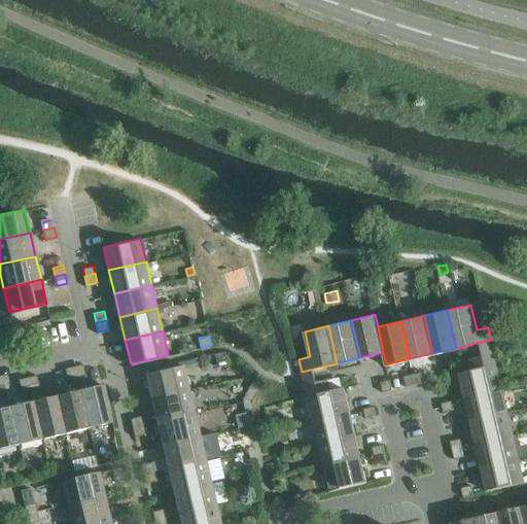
[(481,348),(483,354),(494,351),(492,345),(491,340),(480,342),(481,348)]
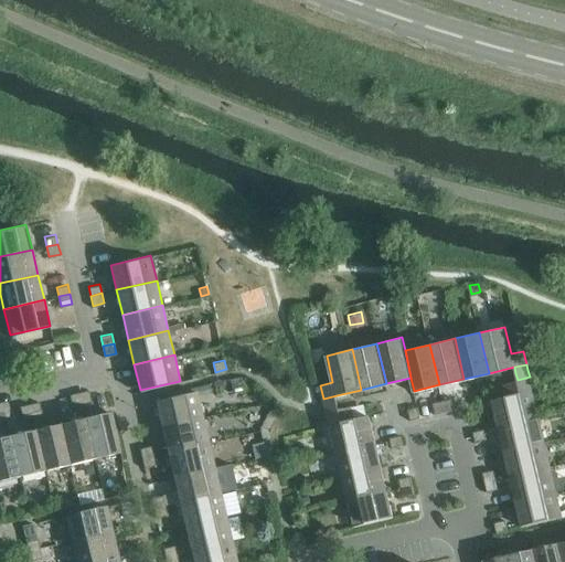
[(530,377),(518,380),(520,393),(533,390),(530,377)]
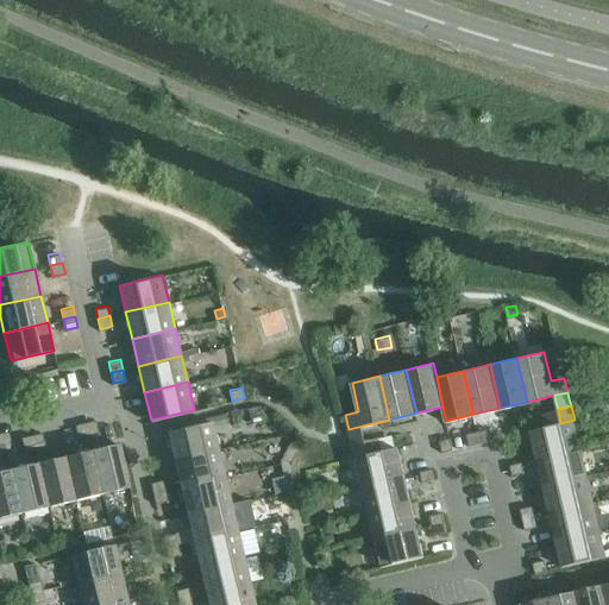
[(249,411),(251,422),(263,418),(261,409),(249,411)]
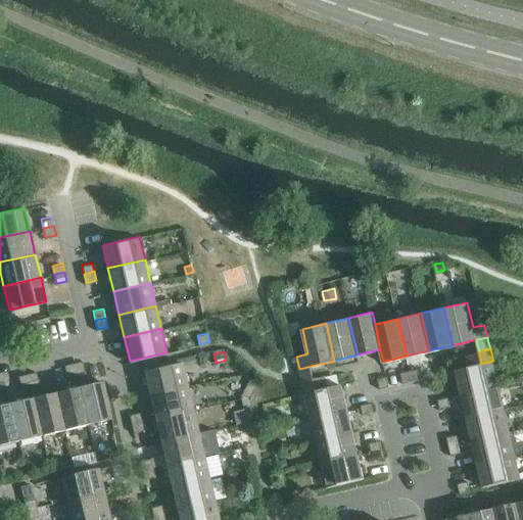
[(467,353),(470,366),(481,364),(479,351),(467,353)]
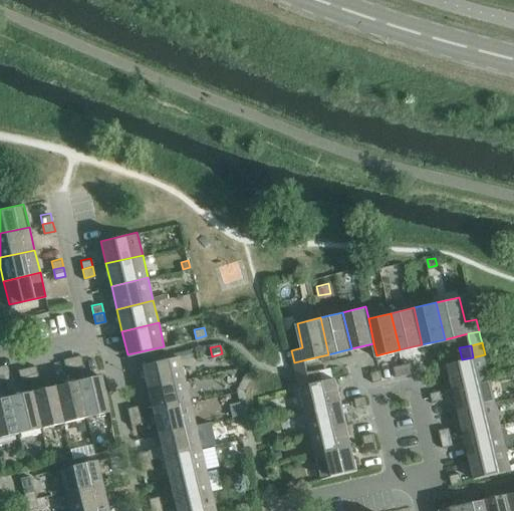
[(81,353),(72,355),(74,365),(83,363),(81,353)]
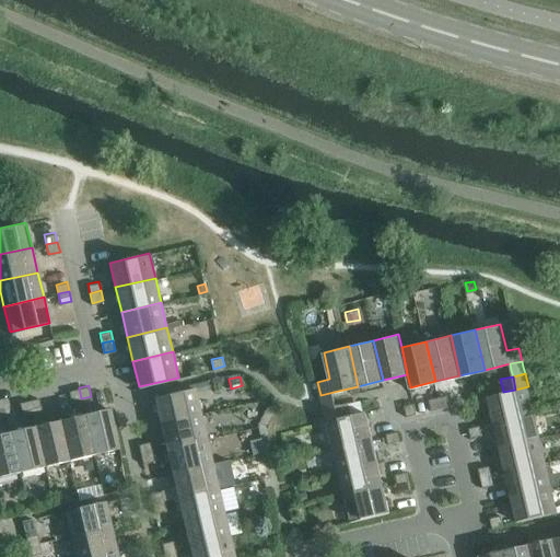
[(488,395),(494,421),(534,412),(528,386),(515,390),(503,392),(488,395)]
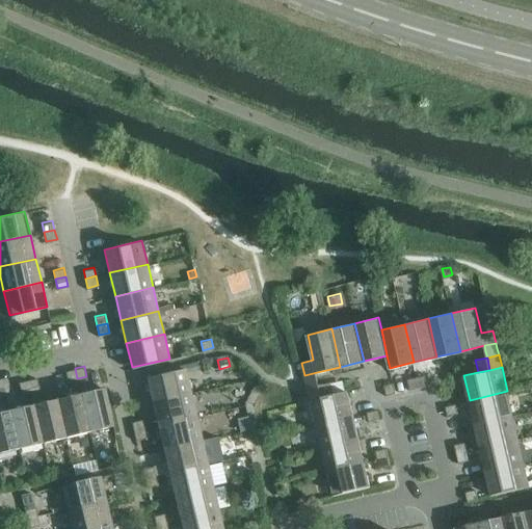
[(77,378),(75,368),(65,370),(68,380),(77,378)]
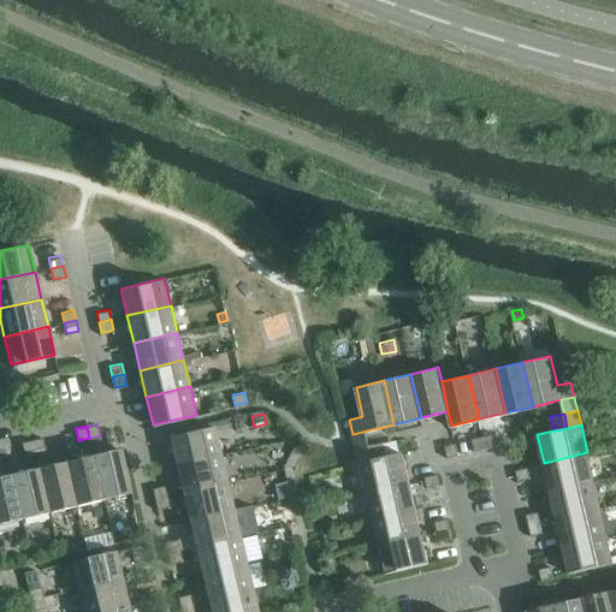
[(170,435),(176,463),(220,453),(213,426),(170,435)]
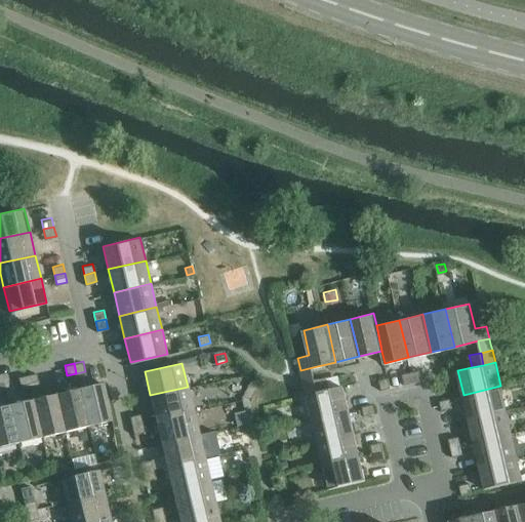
[(301,377),(303,382),(315,378),(314,374),(313,367),(300,370),(301,377)]
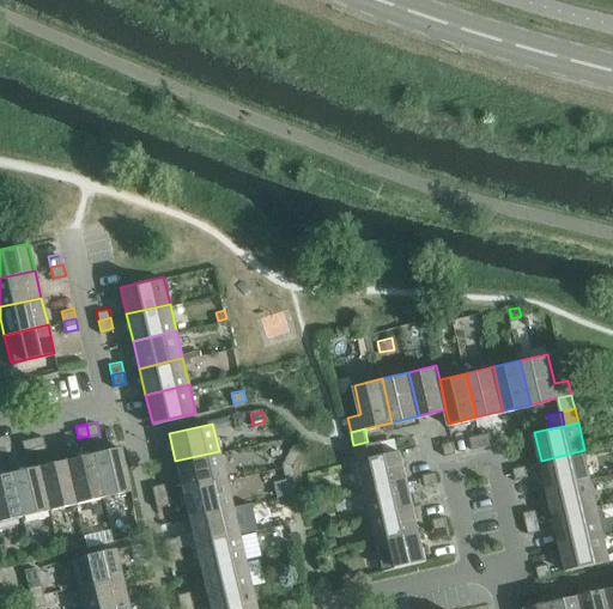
[(491,431),(480,433),(483,445),(493,443),(491,431)]
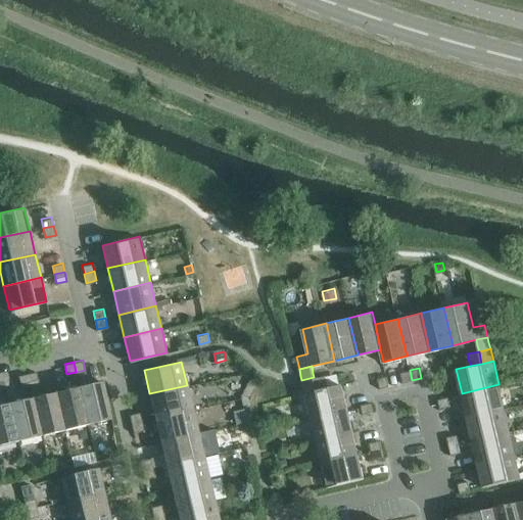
[(412,380),(410,370),(400,372),(403,382),(412,380)]
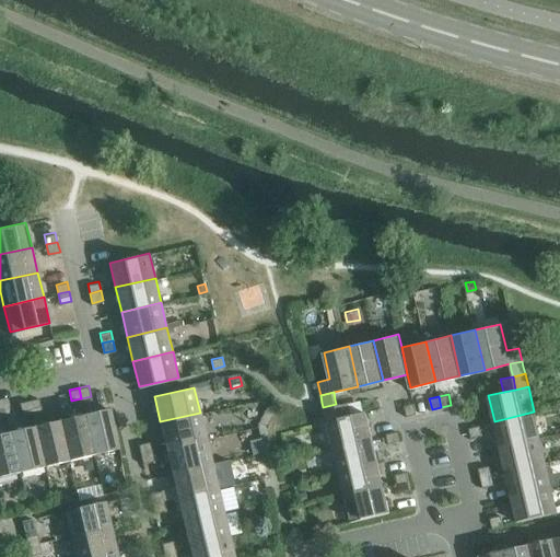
[(39,397),(30,399),(32,410),(42,408),(39,397)]
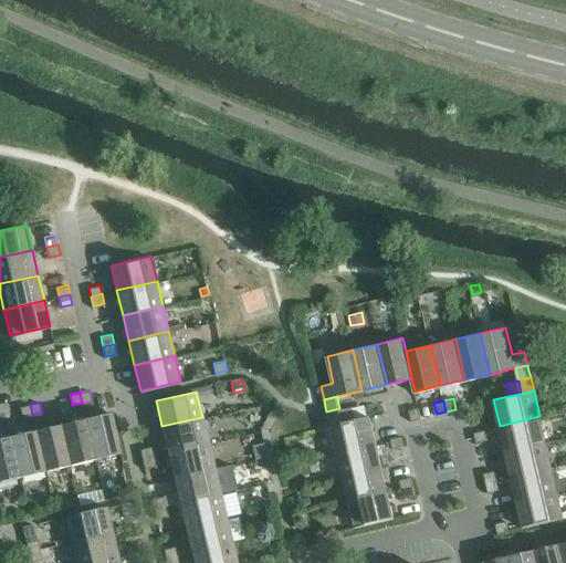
[(32,415),(30,404),(20,406),(22,417),(32,415)]
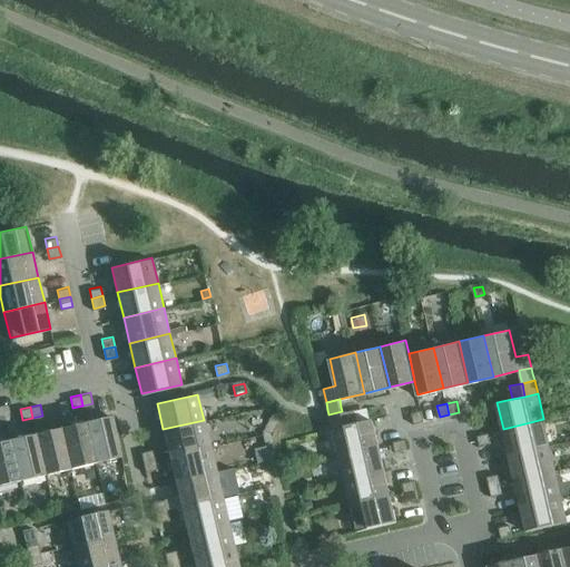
[(354,409),(342,411),(345,424),(357,422),(354,409)]
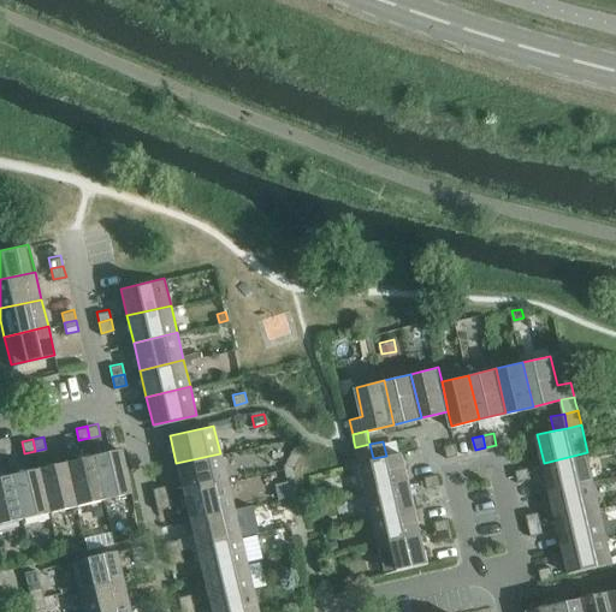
[(445,444),(448,456),(458,453),(456,441),(445,444)]
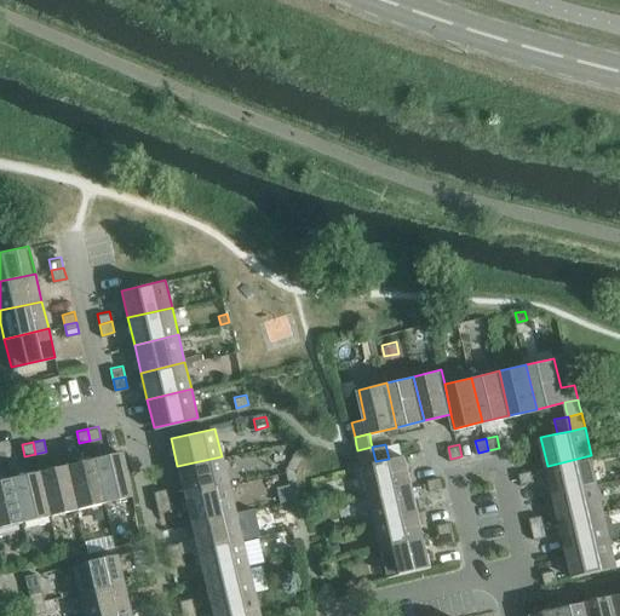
[(357,450),(361,465),(375,461),(372,447),(357,450)]
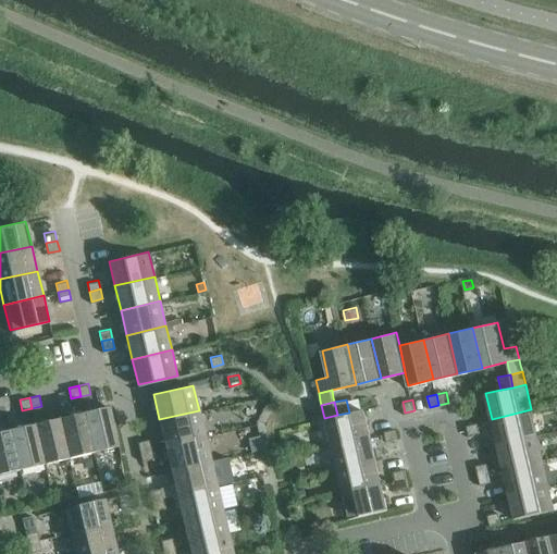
[(109,405),(84,410),(94,451),(119,444),(109,405)]
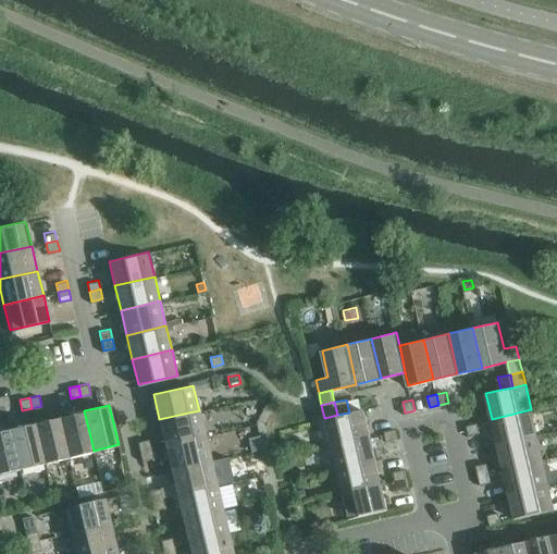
[(324,418),(331,443),(370,434),(364,408),(349,413),(337,415),(324,418)]
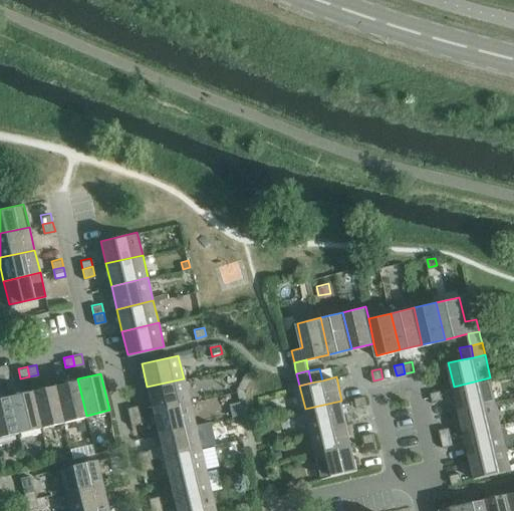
[(454,387),(459,409),(495,400),(490,377),(454,387)]
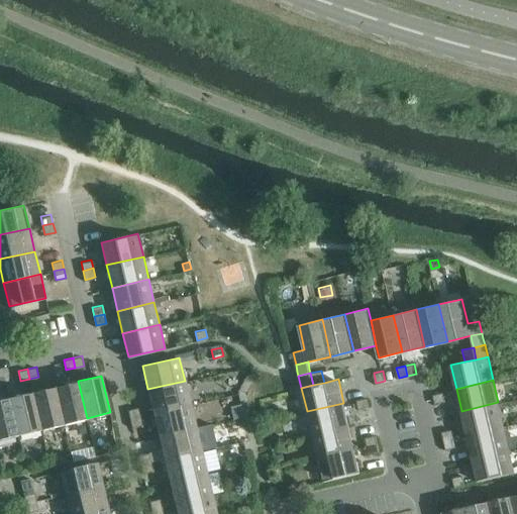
[(78,381),(56,387),(64,423),(87,418),(78,381)]
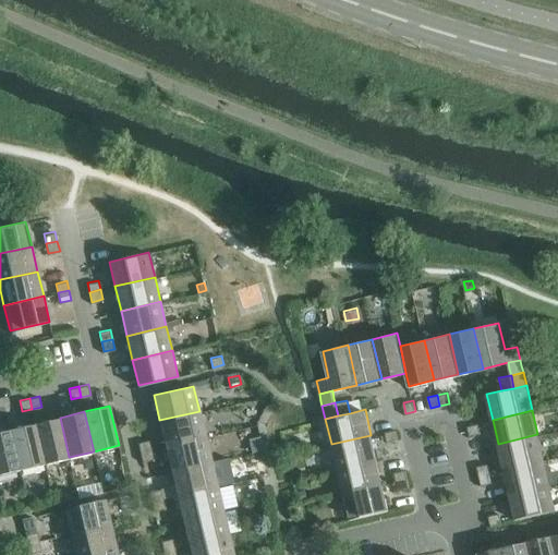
[(159,420),(166,445),(205,435),(199,411),(159,420)]
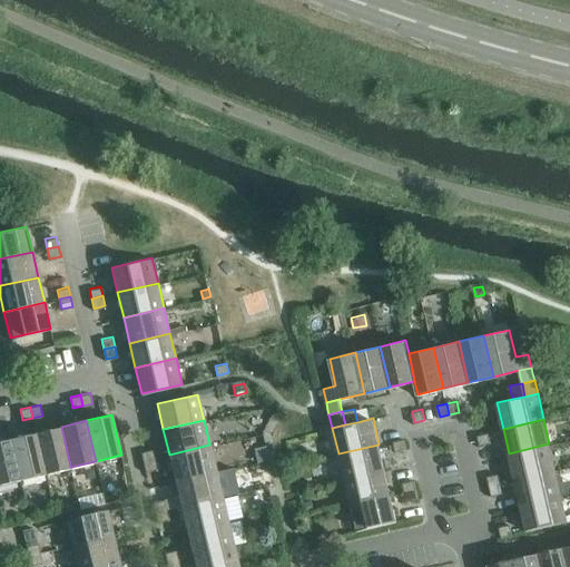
[(61,427),(36,432),(46,472),(70,467),(61,427)]
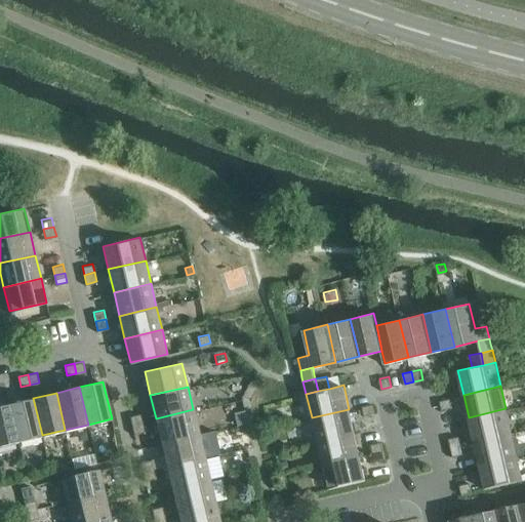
[(33,398),(9,403),(18,441),(42,435),(33,398)]
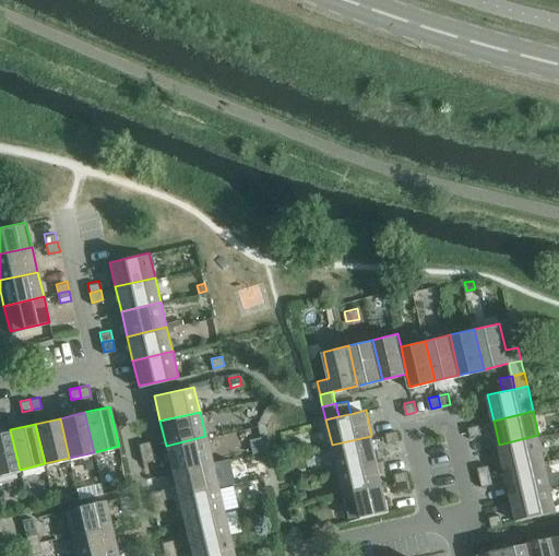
[(468,426),(471,436),(482,433),(479,424),(468,426)]
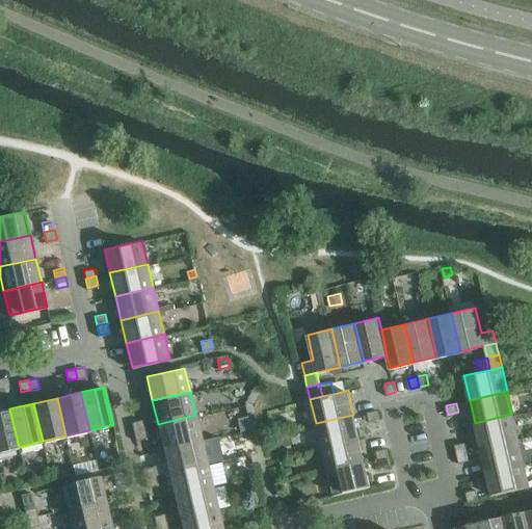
[(9,408),(0,411),(0,450),(19,447),(9,408)]
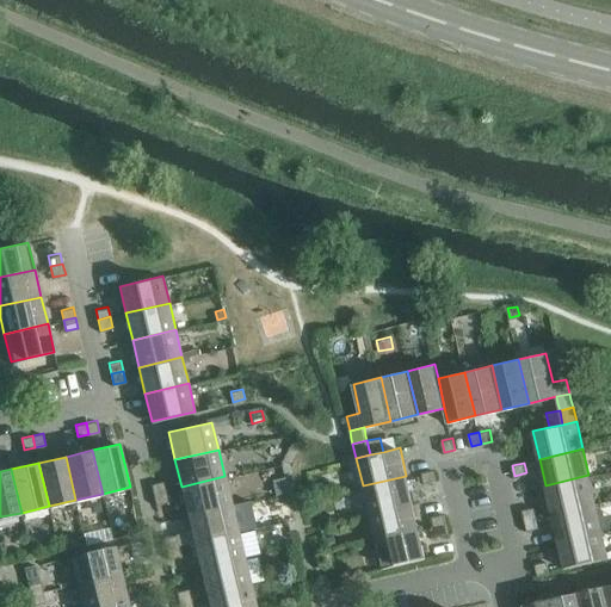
[(421,471),(424,482),(437,479),(433,469),(421,471)]
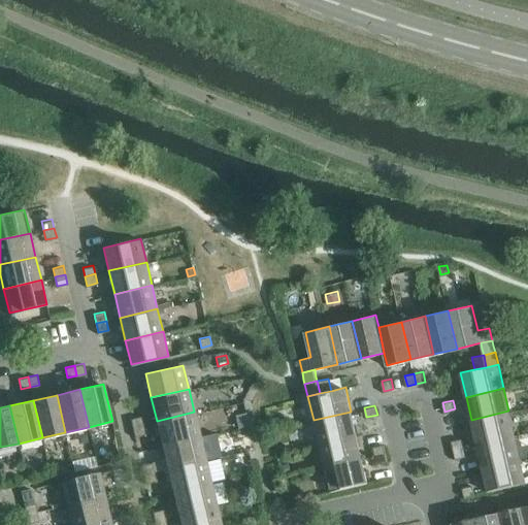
[(471,420),(476,444),(515,434),(508,411),(471,420)]
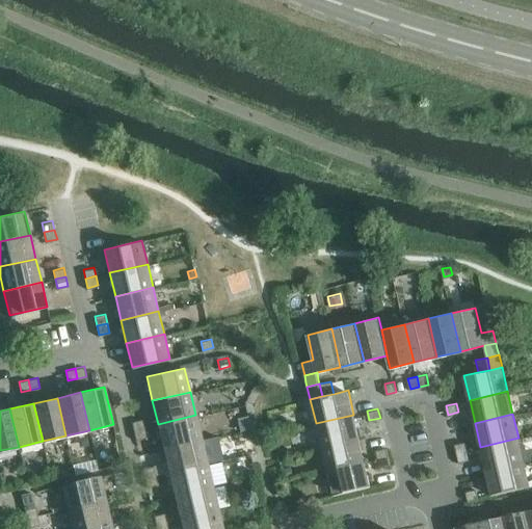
[(158,424),(163,447),(201,439),(195,415),(158,424)]
